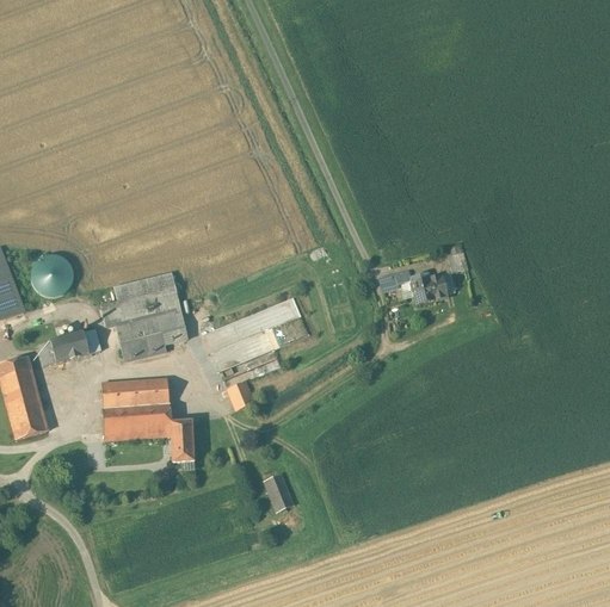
[(0,246),(0,320),(25,311),(0,246)]
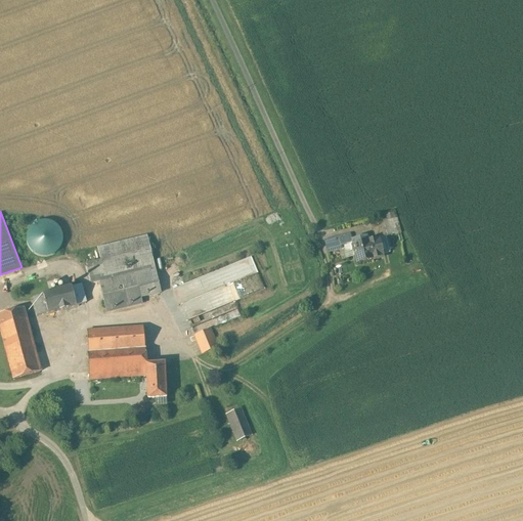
[(31,247),(36,251),(41,254),(47,254),(53,253),(58,249),(61,245),(63,239),(62,231),(60,225),(55,221),(48,218),(42,219),(36,221),(32,225),(29,230),(28,235),(29,242),(31,247)]
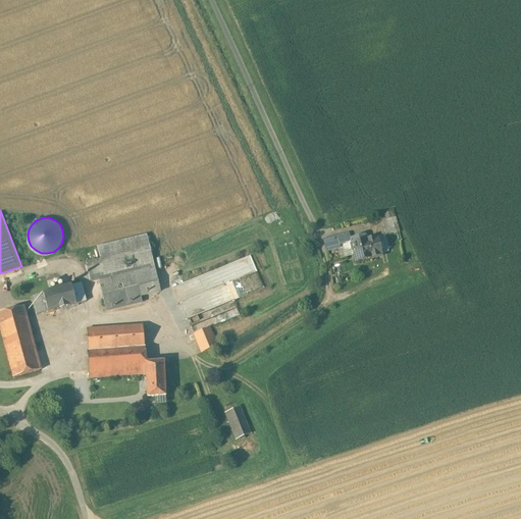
[(370,221),(374,236),(377,236),(386,232),(383,218),(370,221)]
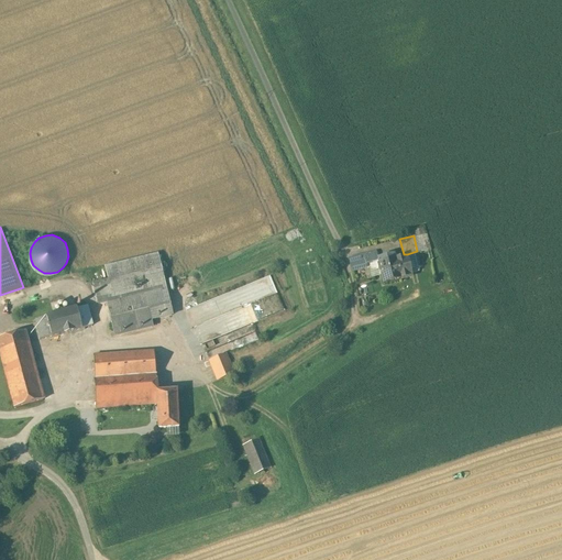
[(377,250),(360,254),(352,260),(353,265),(379,259),(378,255),(377,250)]
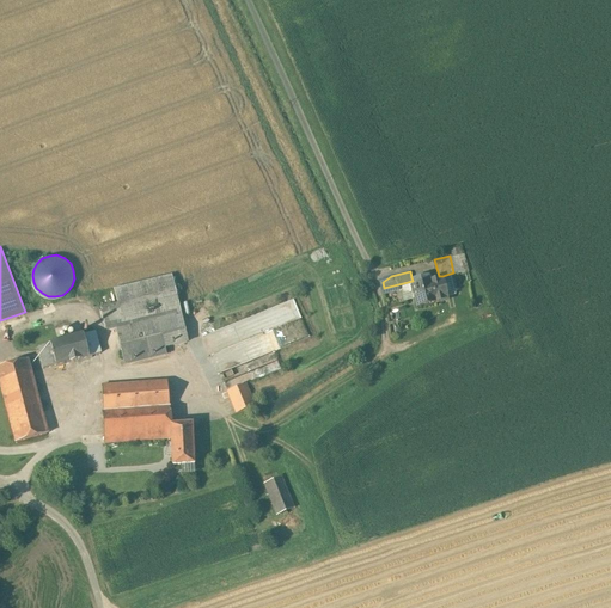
[(116,321),(126,362),(166,351),(165,345),(189,339),(172,274),(117,288),(121,302),(102,307),(107,324),(116,321)]
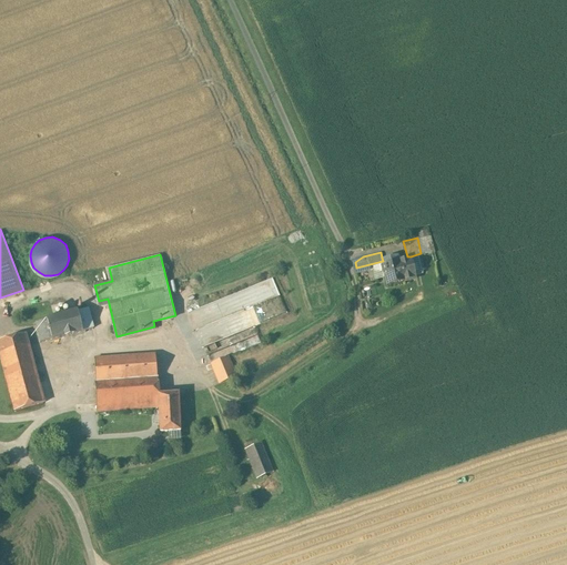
[(397,254),(382,258),(383,261),(388,283),(416,276),(411,256),(407,256),(398,259),(397,254)]
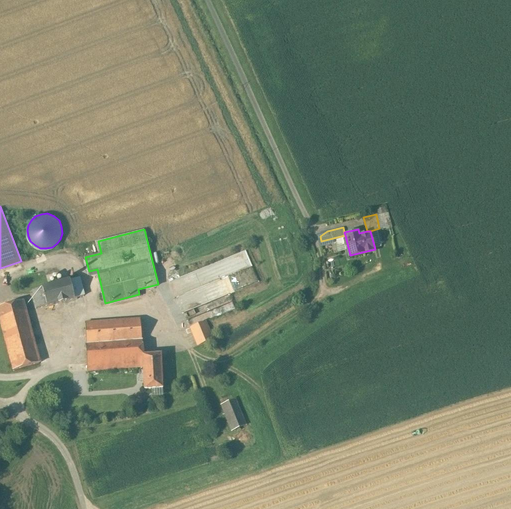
[(67,275),(41,282),(46,301),(72,294),(67,275)]
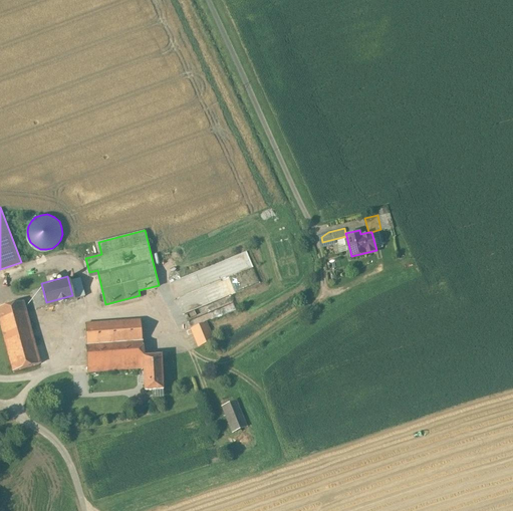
[(24,300),(0,306),(0,316),(14,369),(40,362),(24,300)]
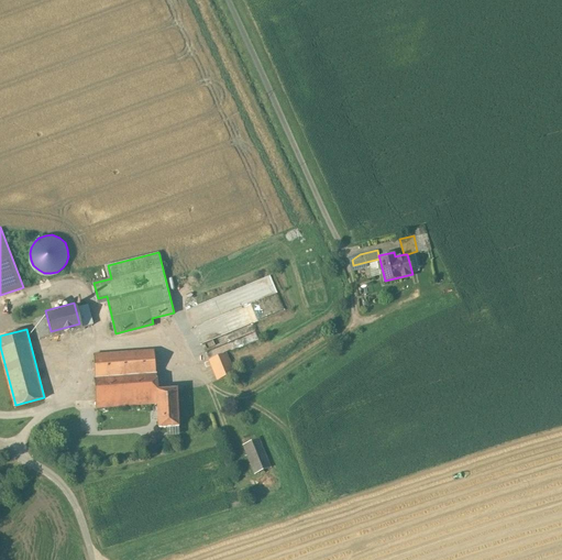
[(155,349),(94,353),(98,406),(158,402),(157,390),(155,349)]
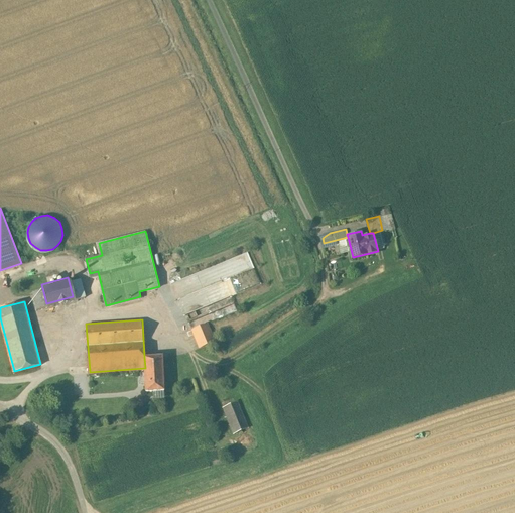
[(207,323),(192,328),(201,346),(215,340),(207,323)]
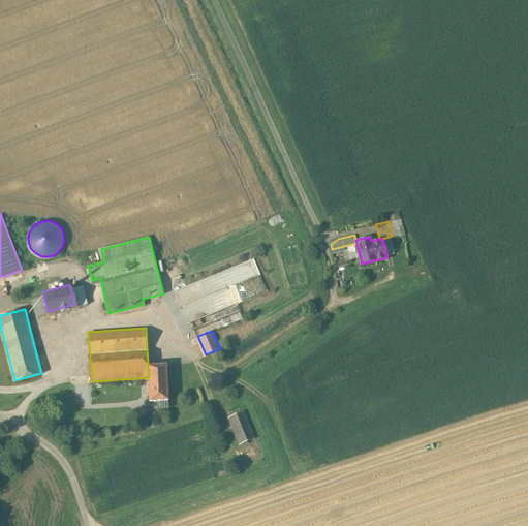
[(148,366),(149,377),(150,401),(169,399),(167,365),(148,366)]
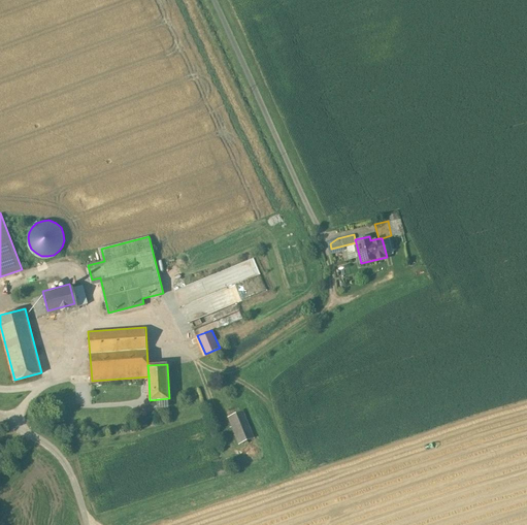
[(242,409),(230,415),(240,441),(253,436),(242,409)]
